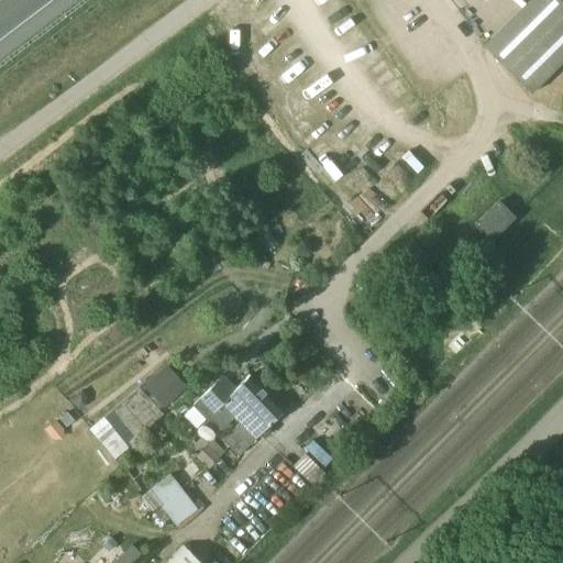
[(537,0),(541,3),(492,53),(531,94),(562,61),(562,0),(537,0)]
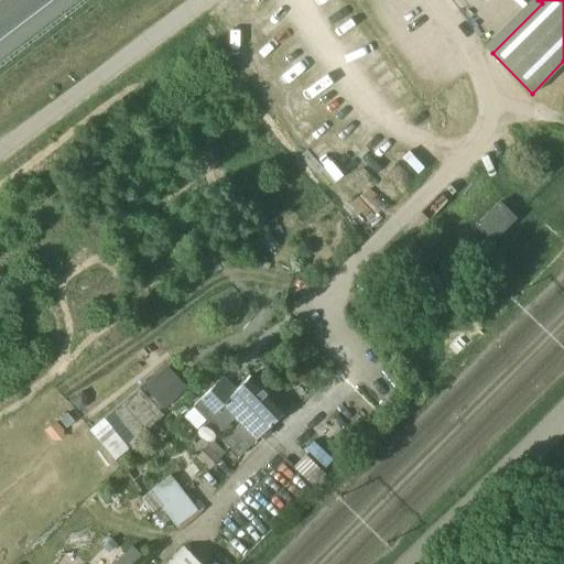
[(491,241),(516,218),(500,202),(477,226),(491,241)]
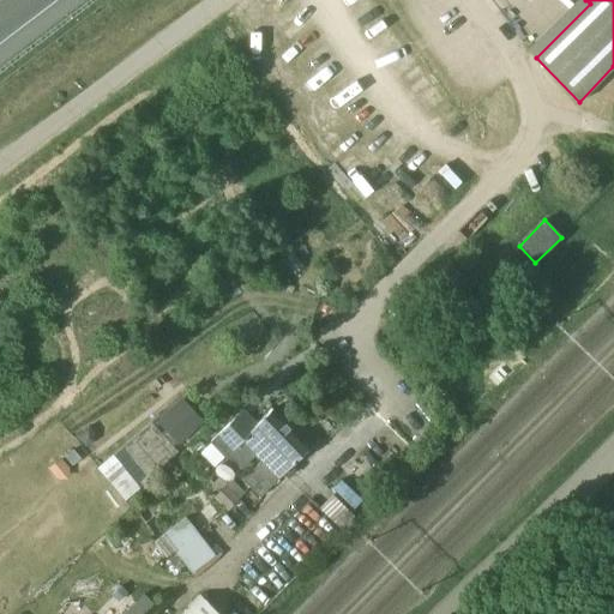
[(179,445),(204,421),(181,397),(156,421),(179,445)]
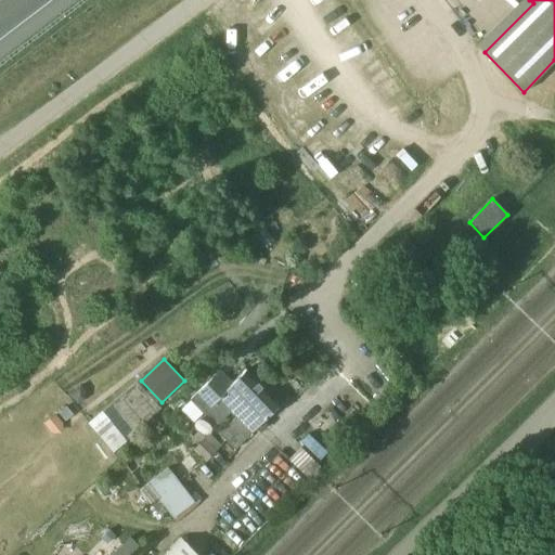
[(235,449),(280,405),(246,370),(229,387),(216,374),(191,398),(205,413),(207,411),(219,424),(231,412),(236,417),(220,434),(235,449)]
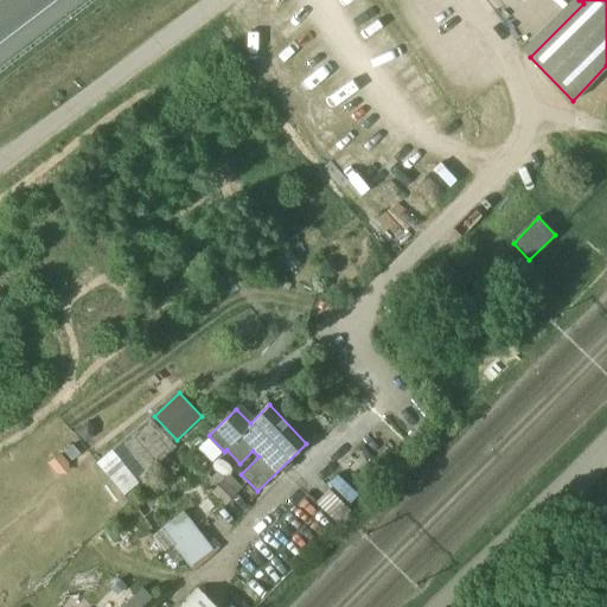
[(89,421),(76,430),(85,442),(93,438),(94,428),(89,421)]
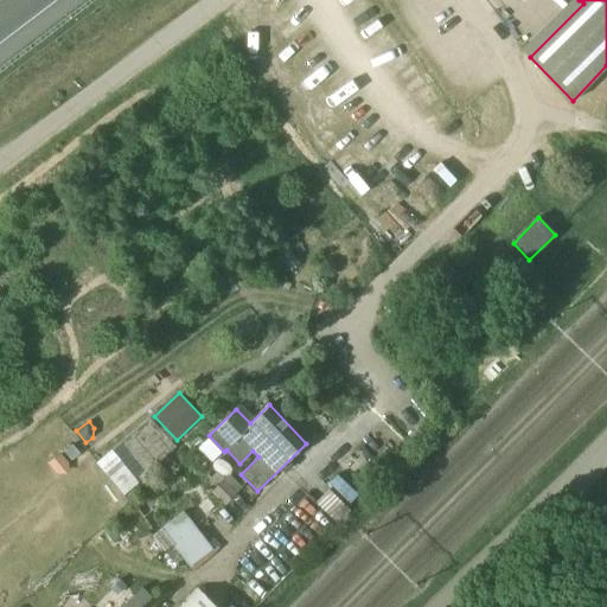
[(198,447),(203,442),(198,438),(189,446),(195,451),(198,447)]
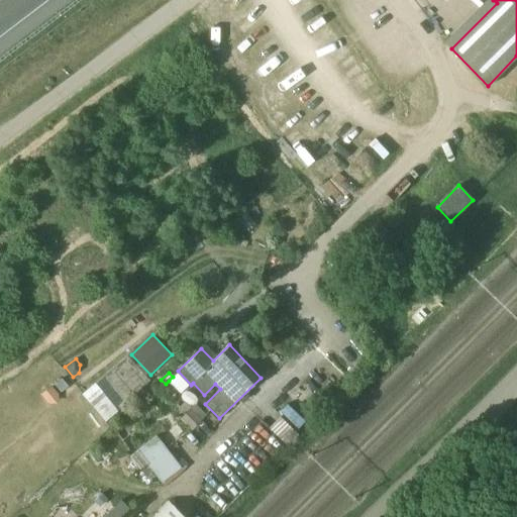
[(61,393),(68,387),(62,379),(55,385),(61,393)]
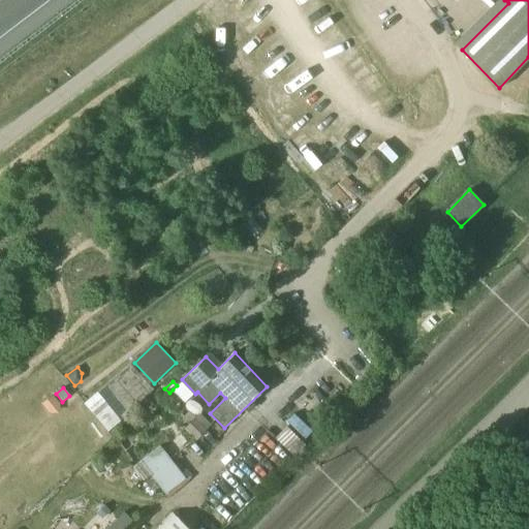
[(97,393),(84,404),(107,432),(121,421),(97,393)]
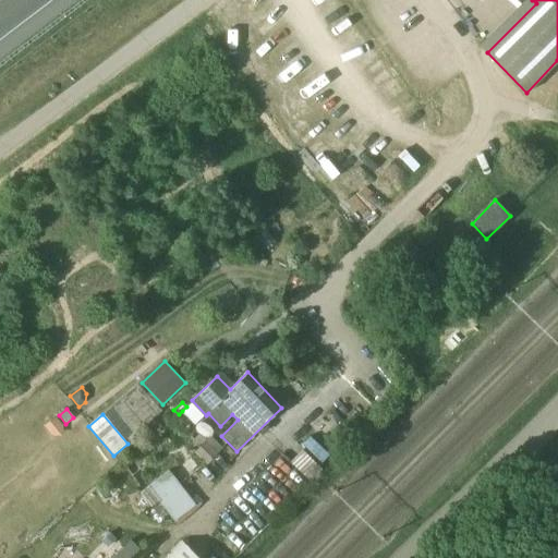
[(218,453),(218,452),(205,440),(194,452),(207,465),(218,453)]
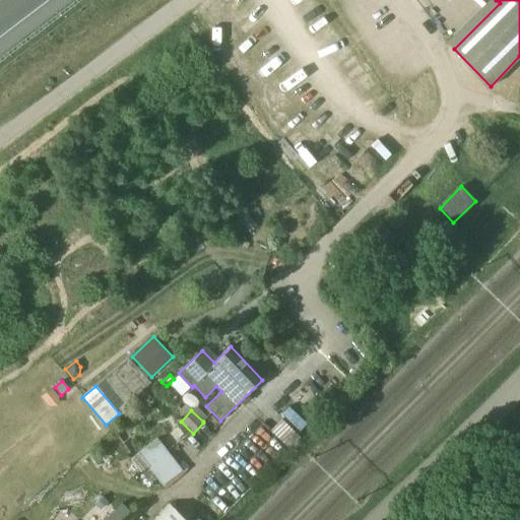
[(183,470),(158,439),(138,454),(163,485),(183,470)]
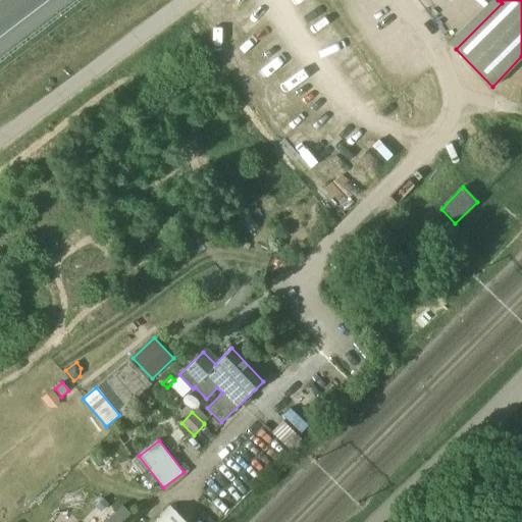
[(121,521),(131,514),(122,505),(104,521),(121,521)]
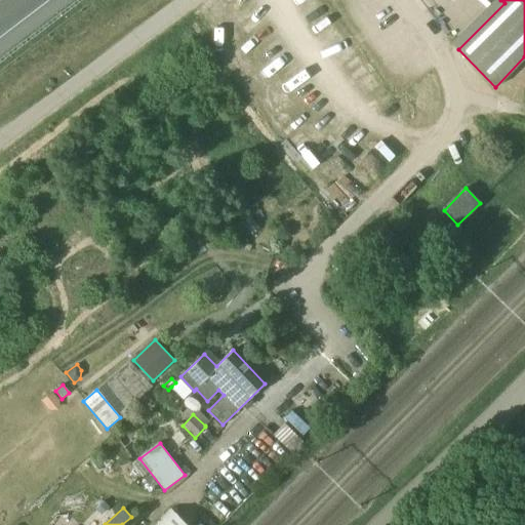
[(188,524),(172,511),(158,524),(188,524)]
